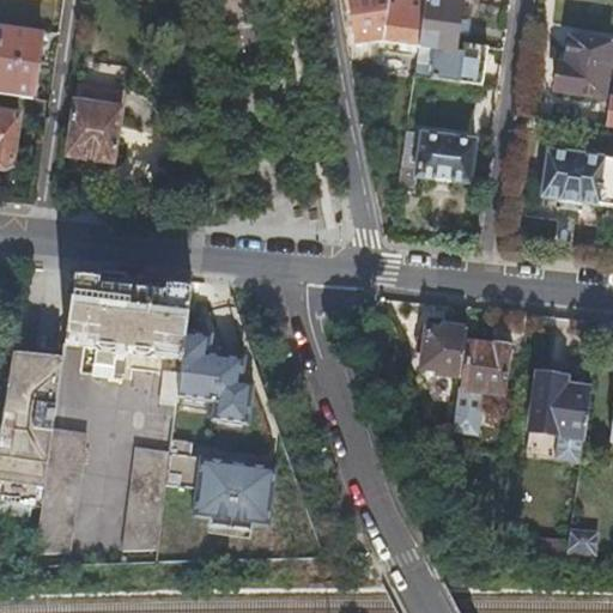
[(350,0),(357,44),(383,41),(419,46),(425,0),(350,0)]
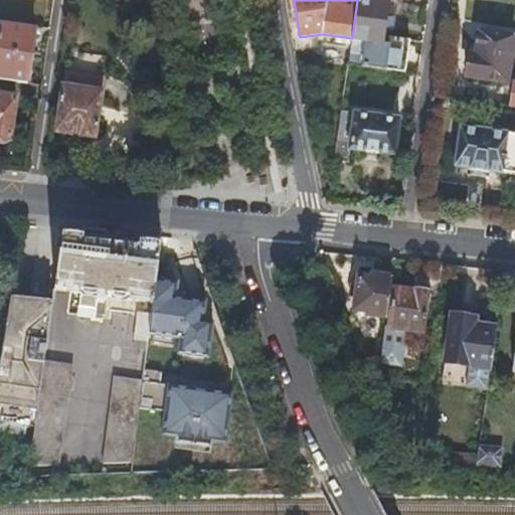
[(362,65),(405,71),(409,39),(389,36),(388,44),(382,42),(387,0),(357,0),(352,38),(351,40),(365,42),(362,65)]
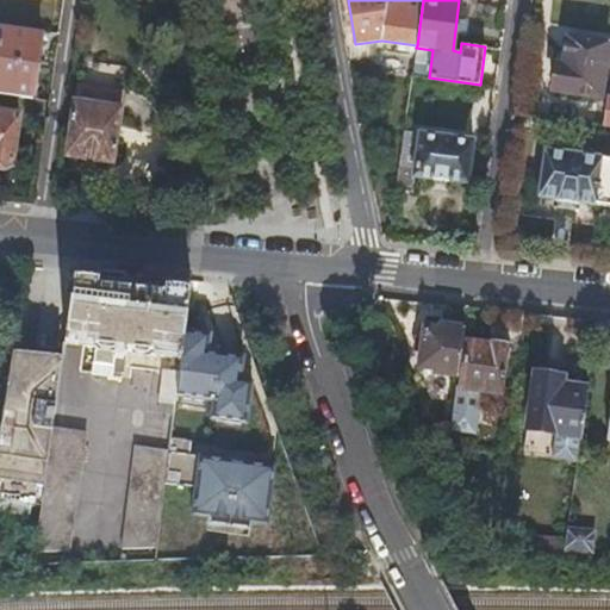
[(0,56),(37,62),(42,29),(0,23),(0,24),(0,56)]
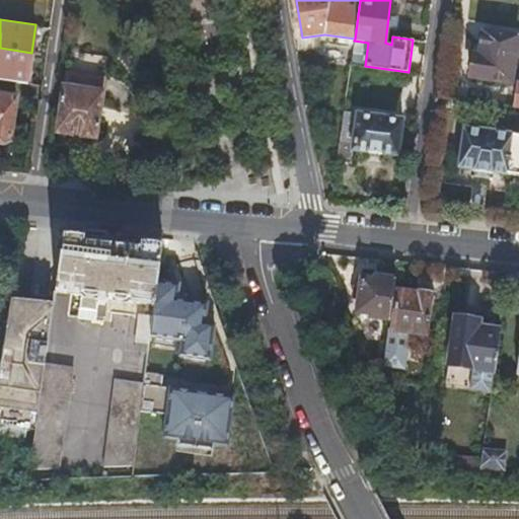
[(473,53),(469,76),(511,82),(516,51),(518,50),(518,34),(483,30),(478,54),(473,53)]
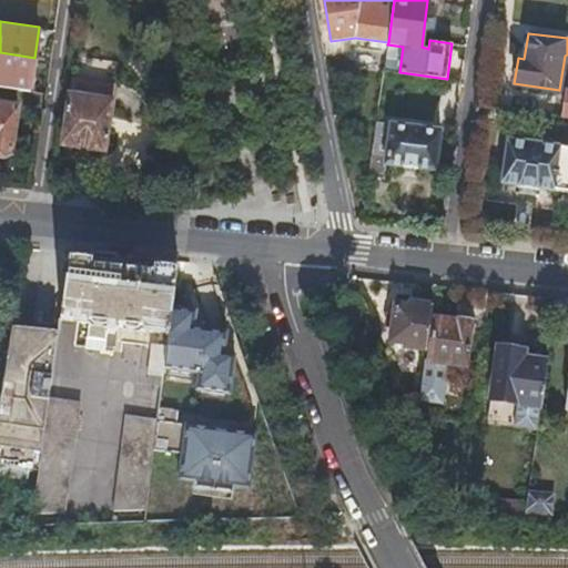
[(384,70),(399,72),(403,47),(387,44),(384,70)]
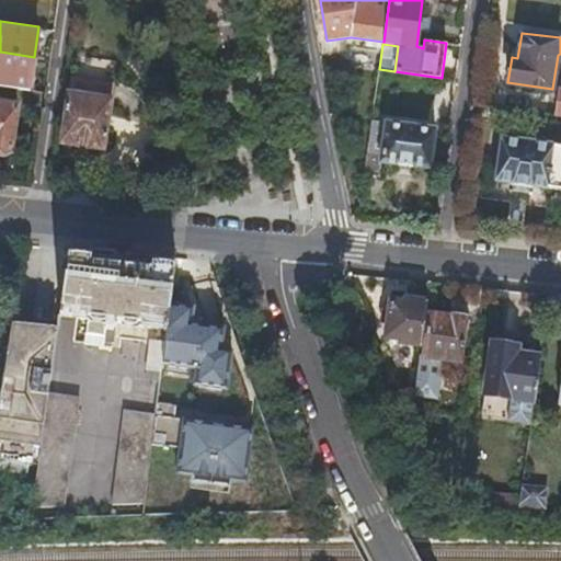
[(0,83),(29,88),(34,57),(0,52),(0,83)]
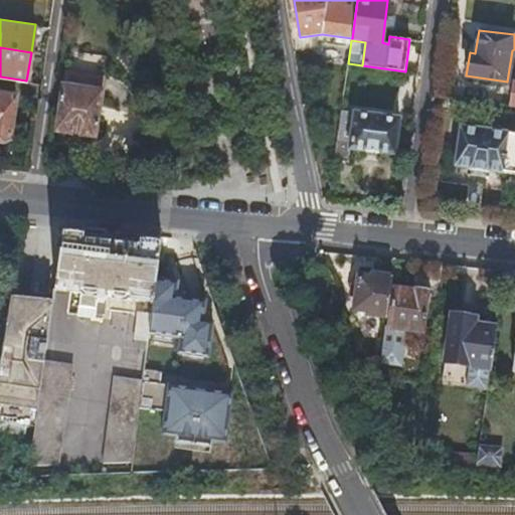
[(96,135),(105,74),(64,67),(55,129),(96,135)]
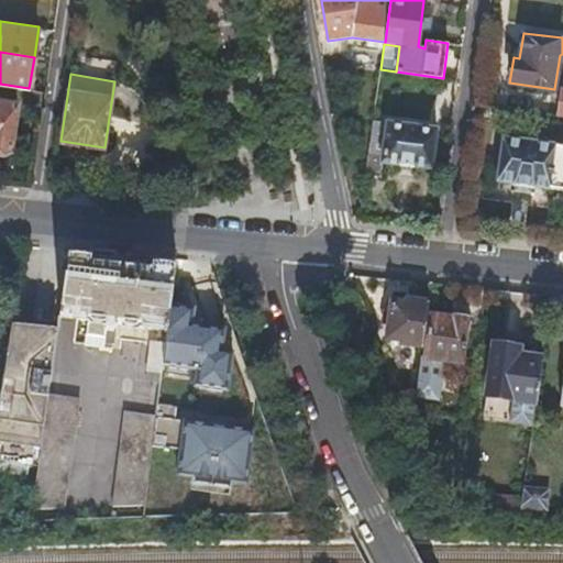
[(0,150),(10,152),(17,103),(0,100),(0,150)]
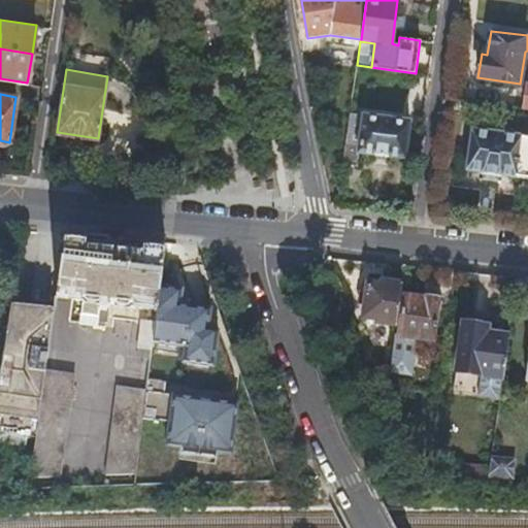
[(351,113),(343,163),(358,165),(359,152),(404,157),(408,120),(351,113)]
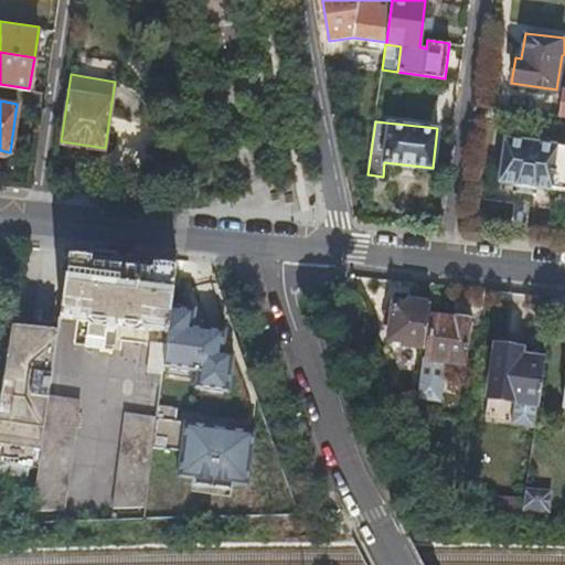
[(500,180),(564,189),(564,146),(505,138),(500,180)]
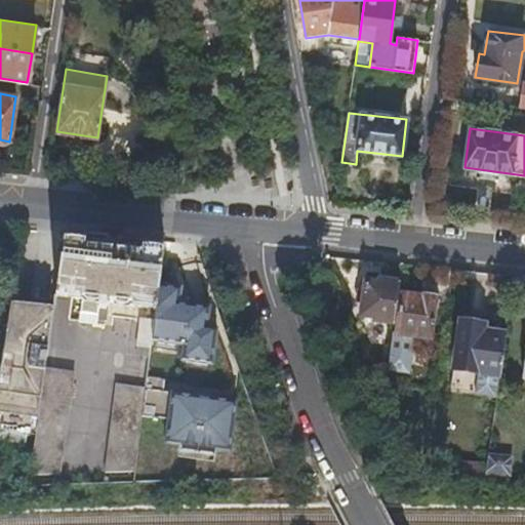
[(158,292),(165,240),(111,234),(65,230),(55,293),(83,296),(82,311),(99,313),(99,311),(106,311),(108,299),(150,306),(149,317),(142,316),(137,345),(134,344),(133,354),(147,355),(148,346),(151,347),(158,292)]
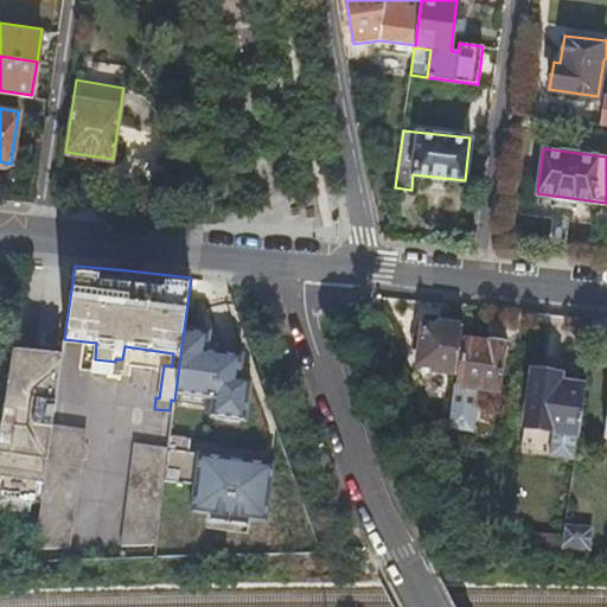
[(433,369),(455,374),(462,325),(458,324),(459,317),(443,314),(442,323),(438,321),(438,325),(422,323),(416,363),(433,366),(433,369)]
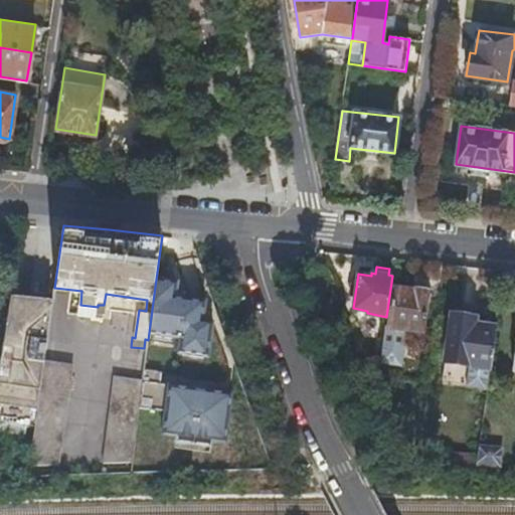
[(394,288),(388,326),(422,331),(426,302),(431,303),(432,296),(433,296),(434,293),(416,291),(394,288)]
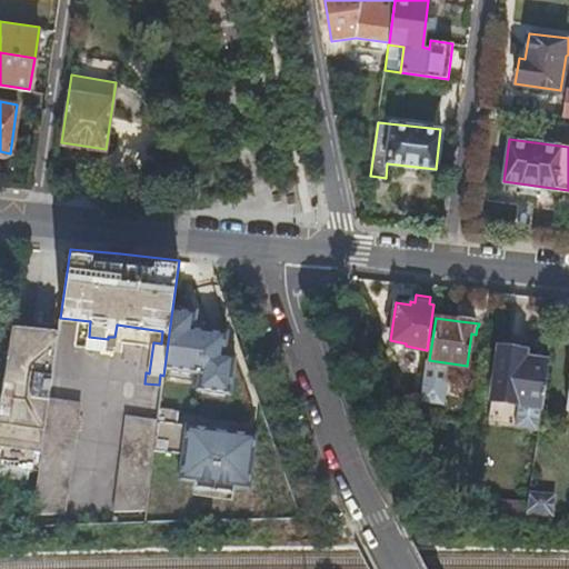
[(49,398),(59,325),(33,321),(32,332),(11,329),(0,401),(0,461),(38,468),(49,398)]
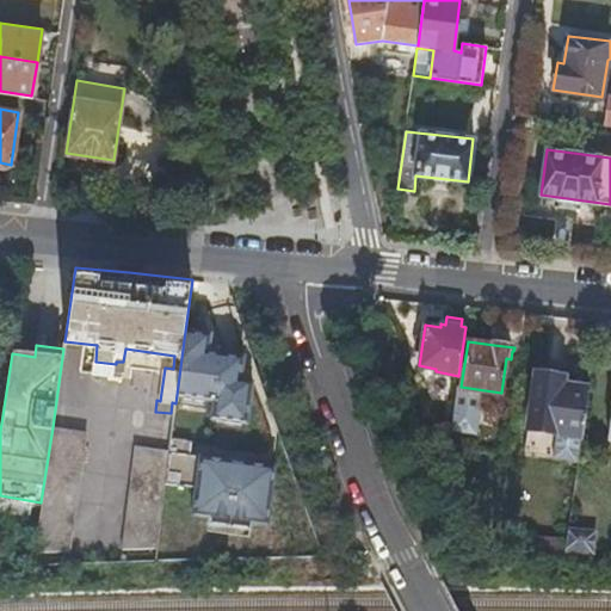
[(581,436),(588,389),(571,387),(562,386),(563,377),(536,374),(529,427),(557,432),(553,457),(578,462),(581,436)]
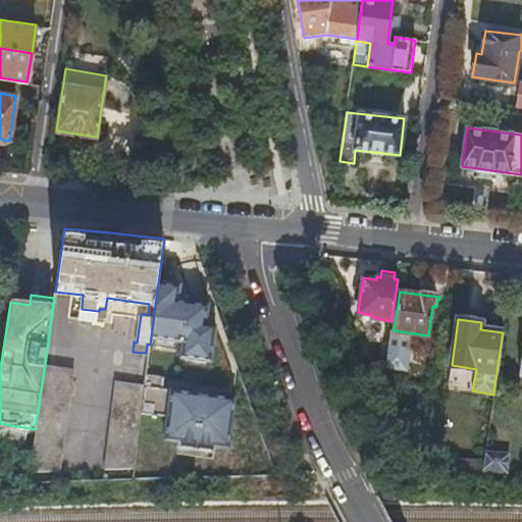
[(35,429),(29,470),(58,468),(72,369),(45,365),(35,429)]
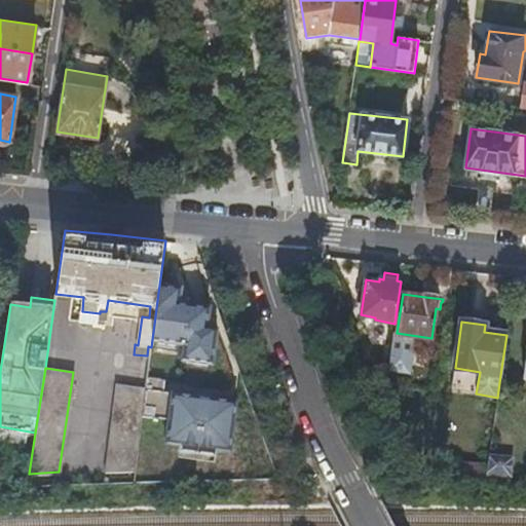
[(135,471),(146,385),(117,382),(106,471),(135,471)]
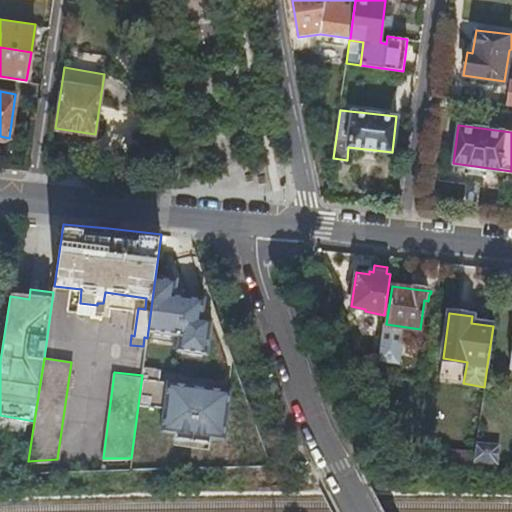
[(160,433),(222,439),(227,388),(147,379),(144,406),(162,407),(160,433)]
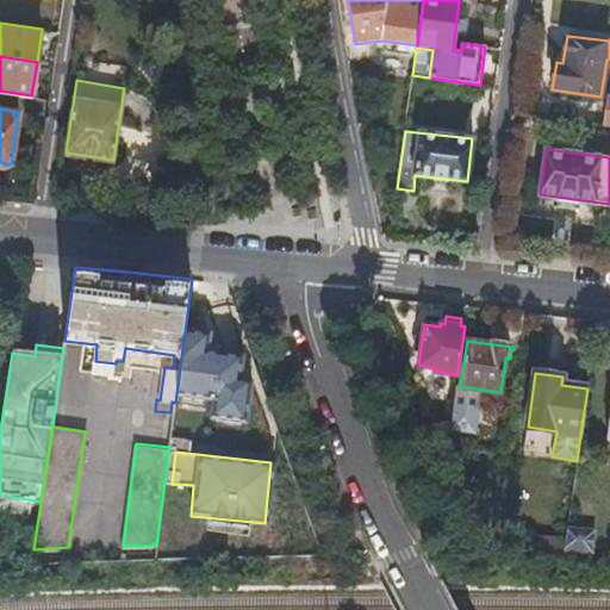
[(565,541),(562,558),(579,559),(580,549),(590,551),(592,533),(567,529),(565,541)]
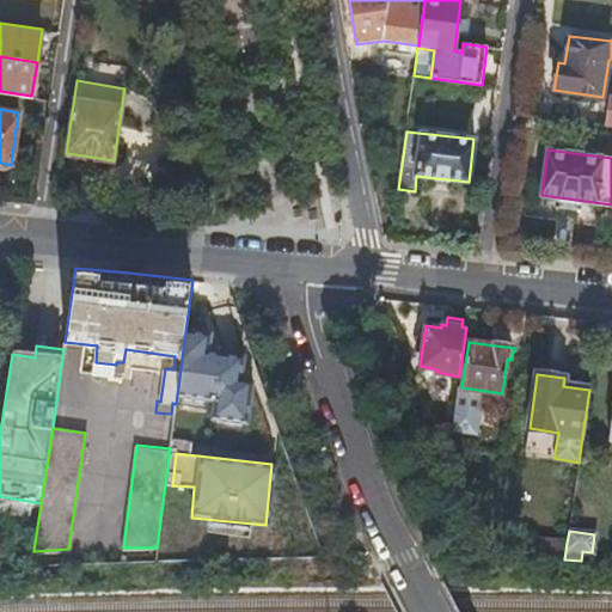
[(567,543),(495,538),(502,556),(564,560),(567,543)]
